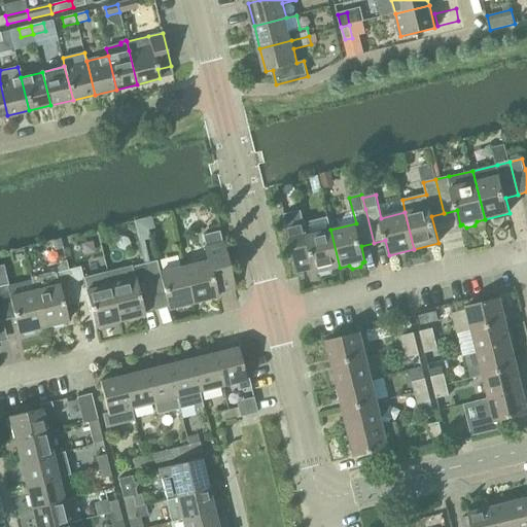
[(284,215),(295,266),(314,261),(316,273),(319,273),(322,276),(331,274),(332,269),(340,268),(330,230),(328,219),(304,224),(300,211),(284,215)]
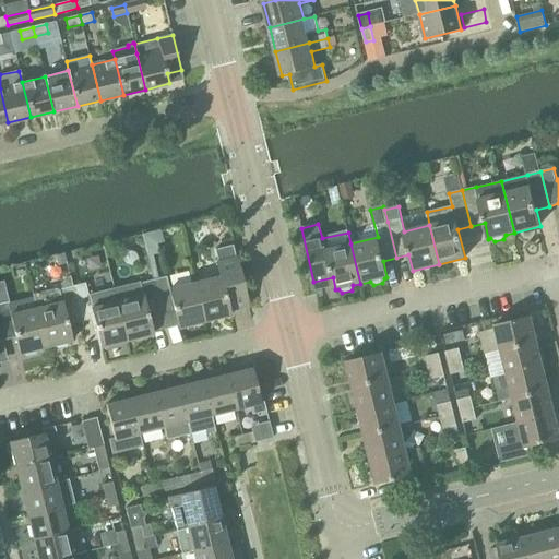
[(221,277),(195,283),(204,322),(230,316),(226,299),(240,296),(232,261),(230,261),(227,247),(214,249),(222,277),(221,277)]
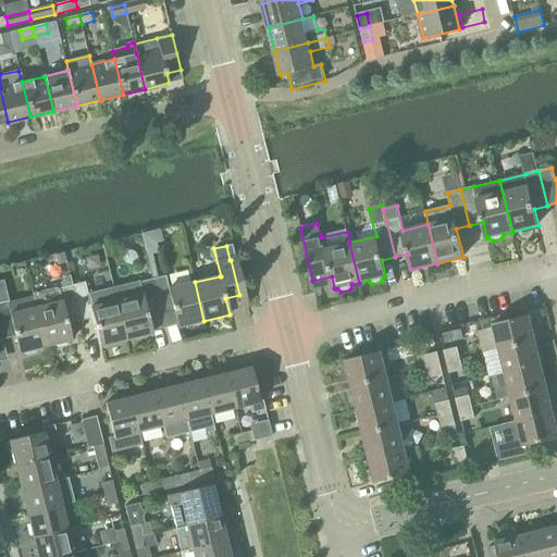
[(153,279),(152,279),(161,314),(174,311),(178,326),(203,321),(195,282),(170,288),(166,275),(153,279)]
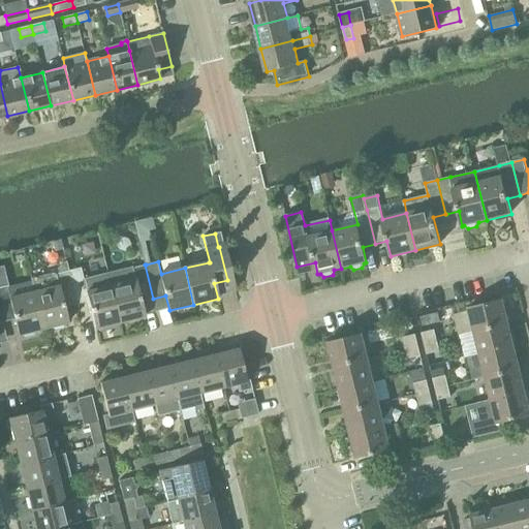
[(141,302),(153,299),(145,265),(132,268),(135,280),(111,286),(120,323),(145,317),(141,302)]
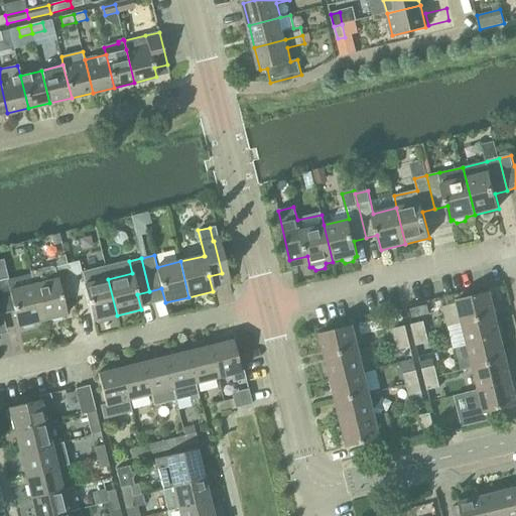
[(117,315),(108,279),(85,284),(80,261),(67,264),(75,297),(84,295),(87,306),(90,305),(94,320),(117,315)]
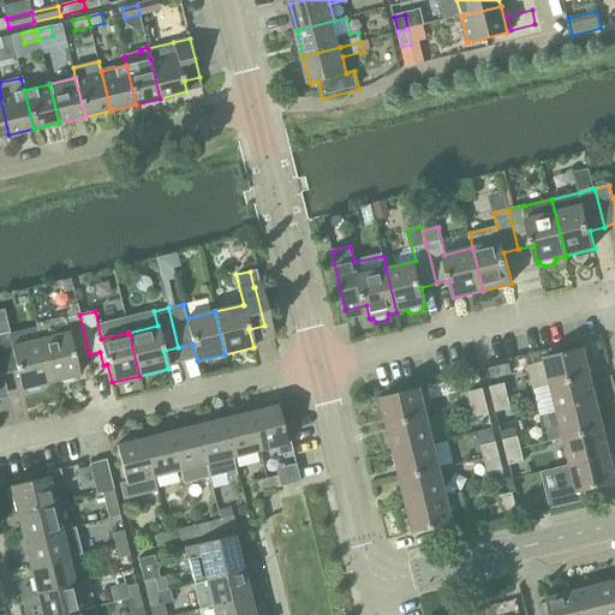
[(65,317),(36,324),(41,341),(52,384),(61,382),(64,384),(73,382),(75,378),(81,377),(76,358),(89,354),(79,315),(65,318),(65,317)]
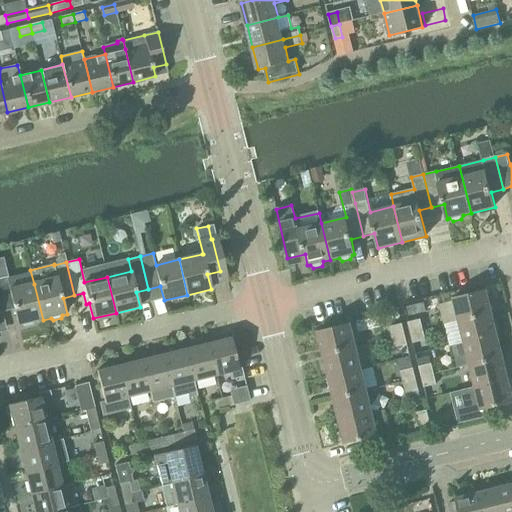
[(0,278),(0,300),(3,312),(15,309),(19,325),(22,324),(24,327),(32,325),(33,322),(43,320),(34,284),(11,289),(10,289),(7,277),(0,278)]
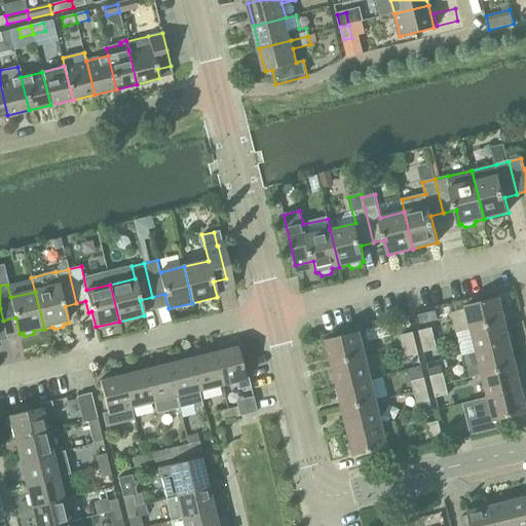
[(465,306),(472,330),(505,322),(499,298),(465,306)]
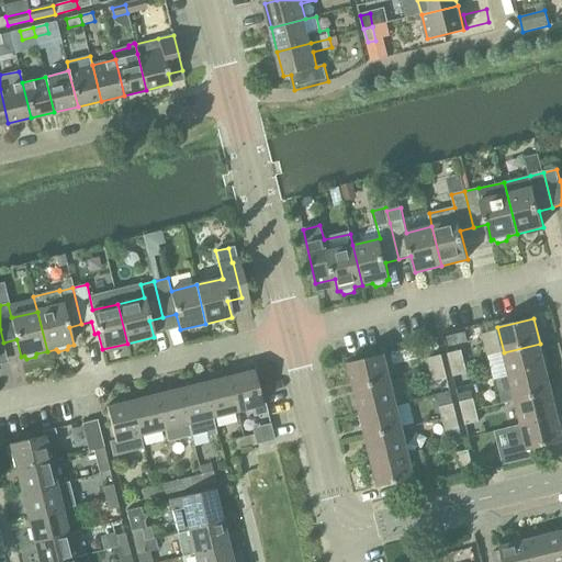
[(510,378),(547,368),(540,344),(504,352),(510,378)]
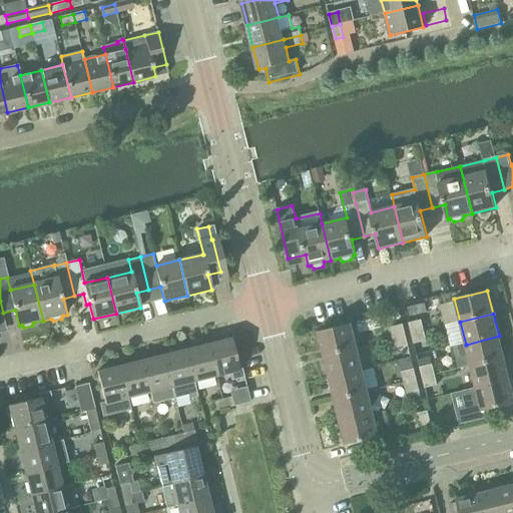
[(412,334),(424,331),(422,320),(409,323),(412,334)]
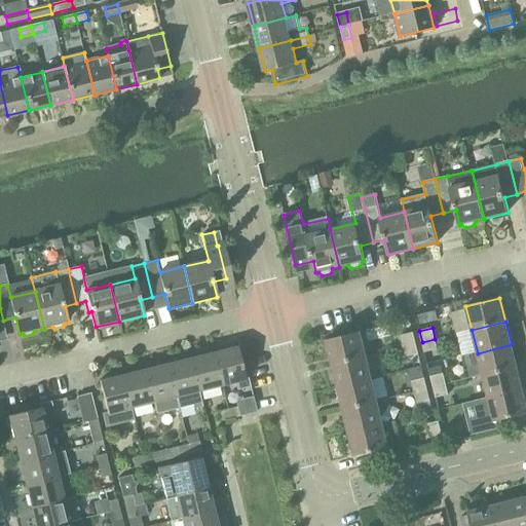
[(333,364),(366,355),(361,332),(327,340),(333,364)]
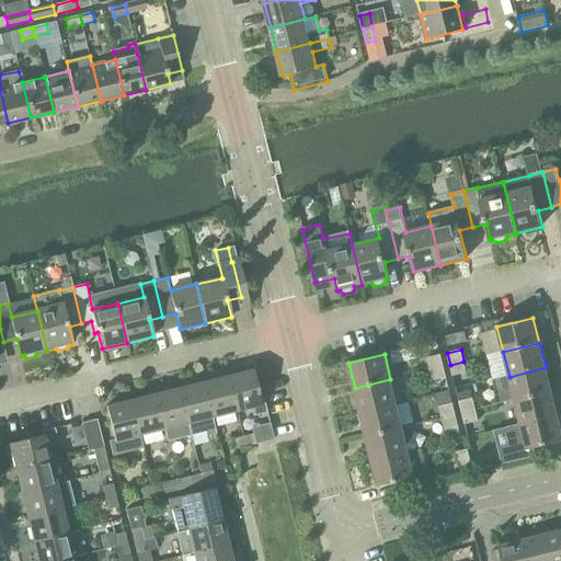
[(431,369),(444,366),(441,355),(427,358),(431,369)]
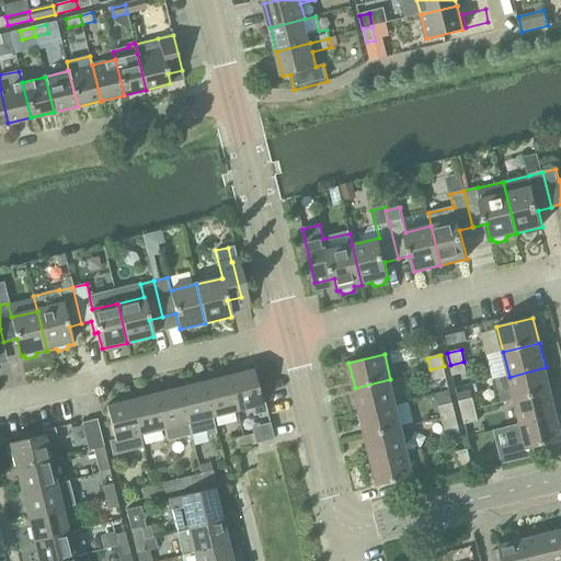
[(464,362),(450,365),(453,376),(467,373),(464,362)]
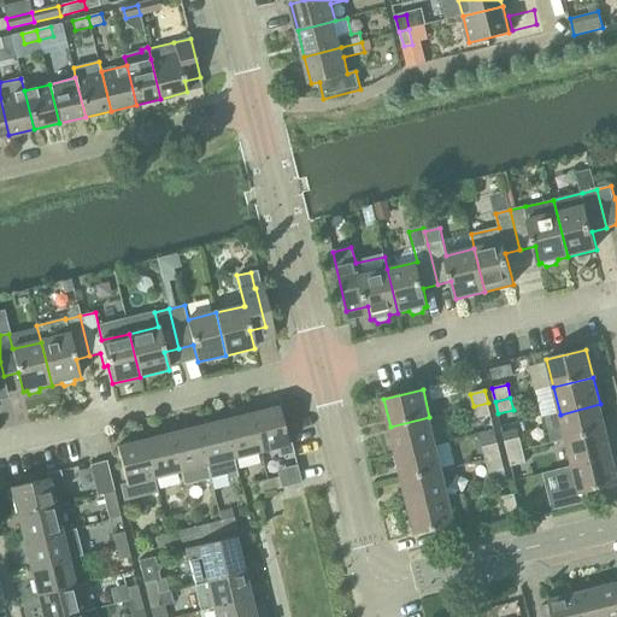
[(488,403),(474,406),(476,419),(492,415),(488,403)]
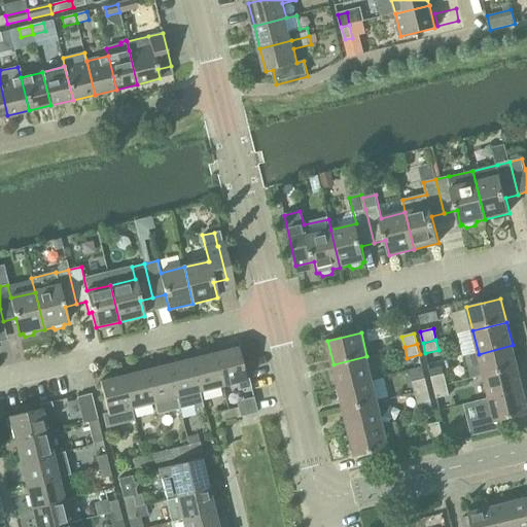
[(470,380),(484,377),(518,369),(513,345),(479,354),(464,357),(470,380)]
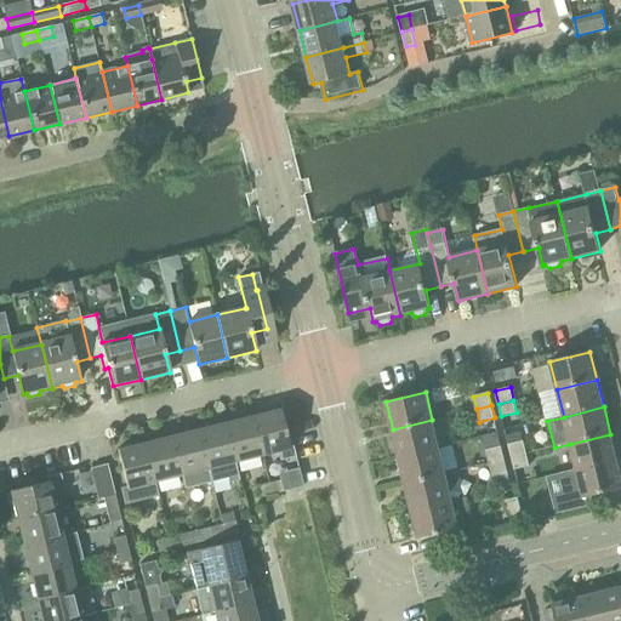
[(252,416),(262,455),(275,451),(277,461),(296,456),(294,445),(290,446),(281,409),(252,416)]
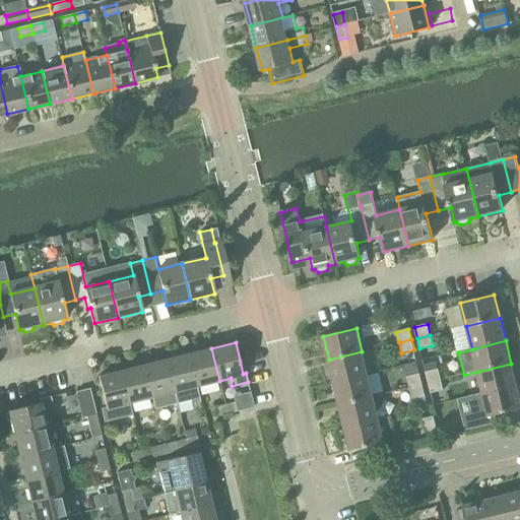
[(197,386),(219,381),(211,348),(189,354),(197,386)]
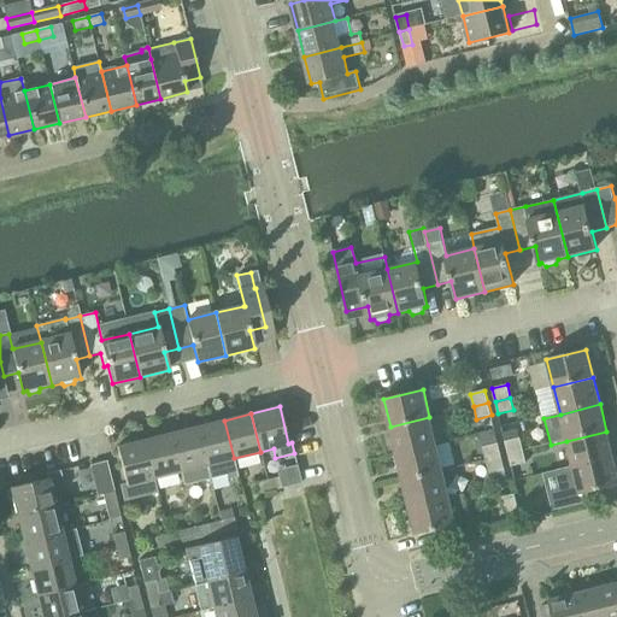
[(397,453),(436,444),(429,417),(391,427),(397,453)]
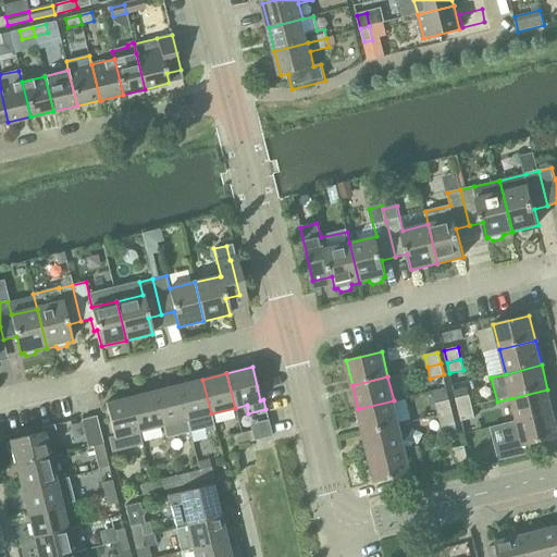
[(215,430),(211,413),(202,380),(178,385),(190,432),(205,428),(206,432),(215,430)]
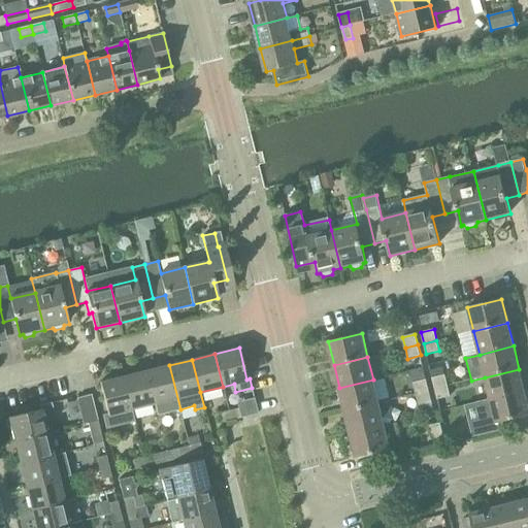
[(157,415),(180,409),(169,365),(146,371),(155,403),(157,415)]
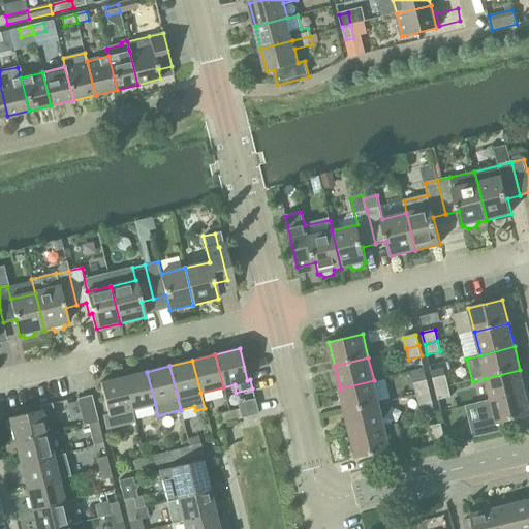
[(492,401),(526,393),(520,370),(486,378),(492,401)]
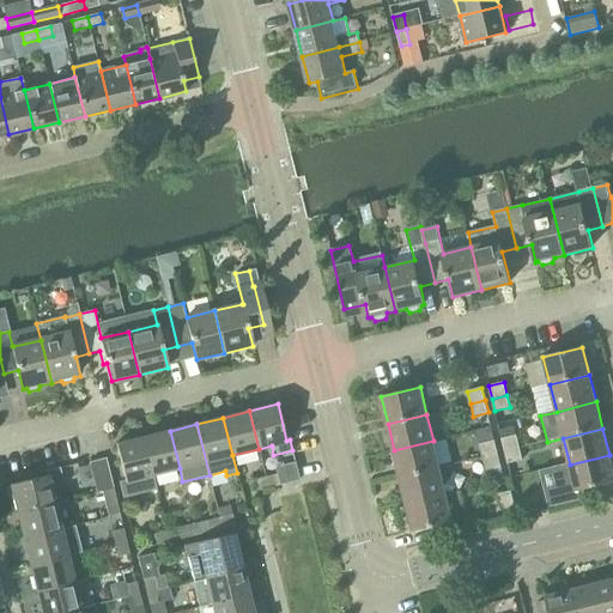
[(152,475),(180,468),(170,431),(144,437),(152,475)]
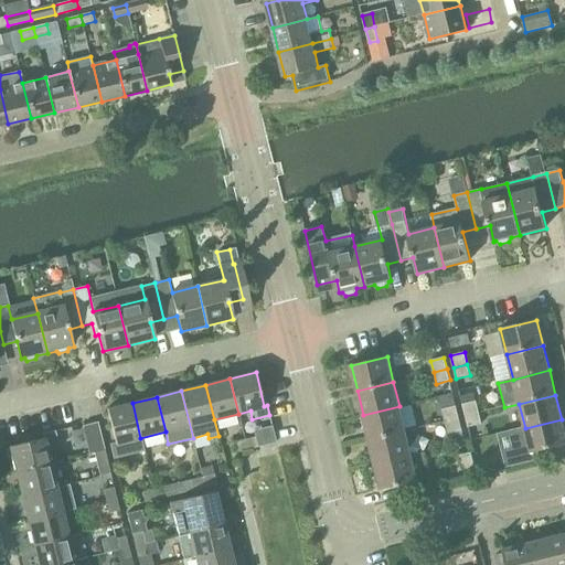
[(466,416),(480,413),(477,401),(462,405),(466,416)]
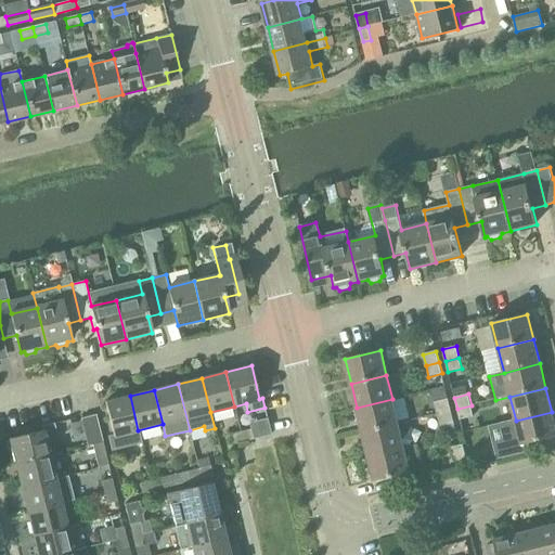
[(141,442),(138,430),(130,396),(105,402),(114,435),(110,436),(113,449),(141,442)]
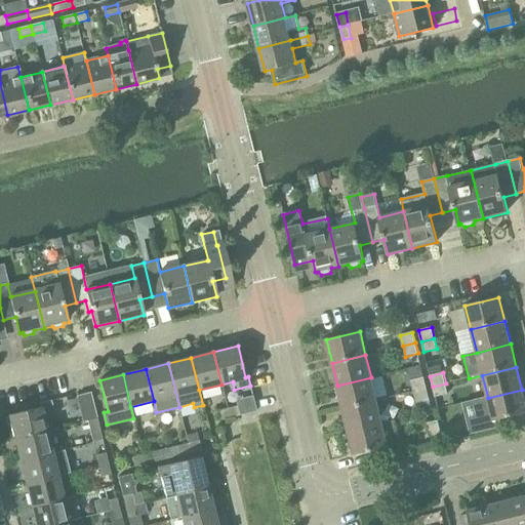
[(344,409),(376,400),(371,377),(337,386),(344,409)]
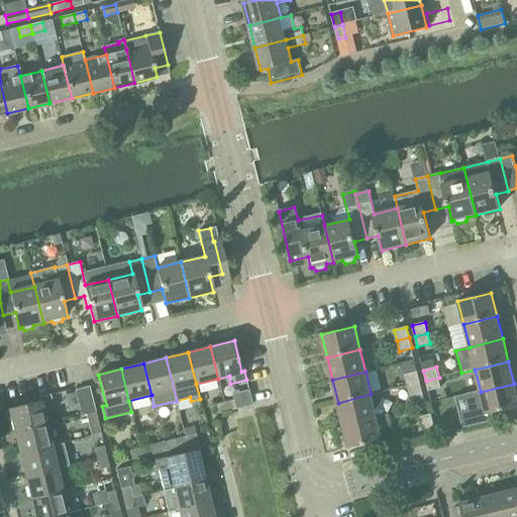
[(407,386),(420,383),(417,372),(405,375),(407,386)]
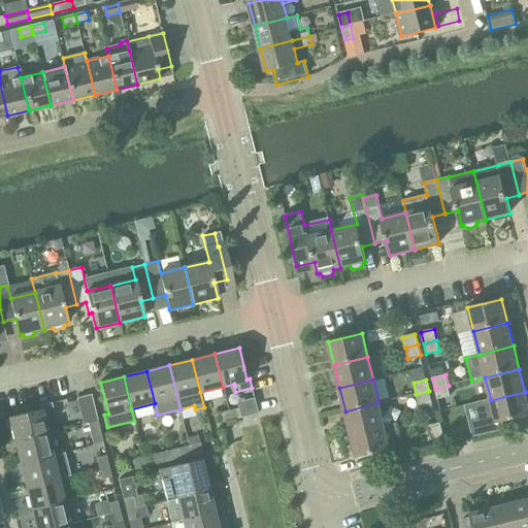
[(449,386),(435,389),(438,399),(451,396),(449,386)]
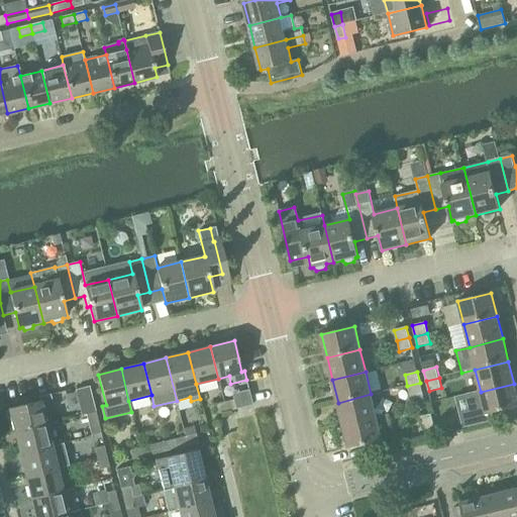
[(420,383),(407,386),(410,396),(423,392),(420,383)]
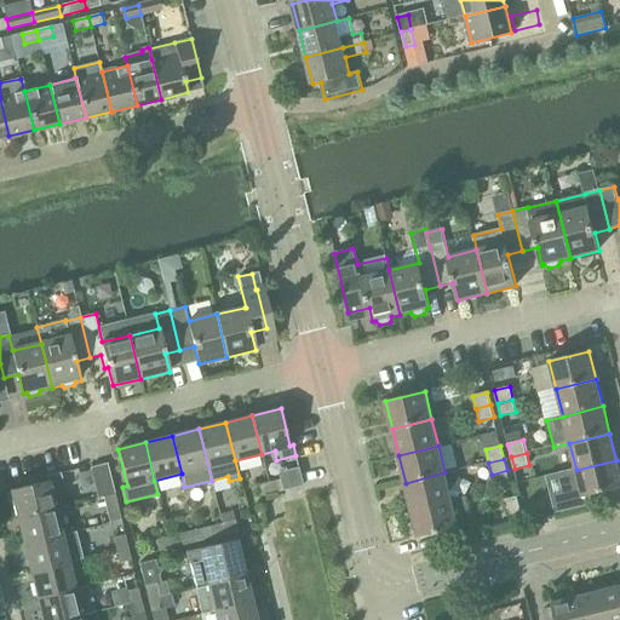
[(569,497),(552,500),(556,515),(593,505),(591,495),(619,488),(619,474),(616,460),(577,470),(563,474),(569,497)]
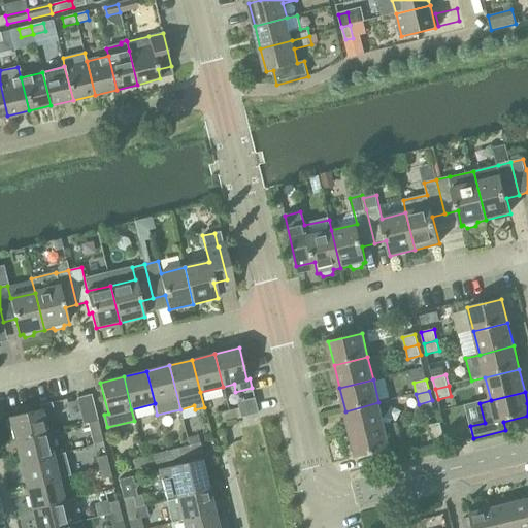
[(92,395),(77,398),(84,424),(98,421),(92,395)]
